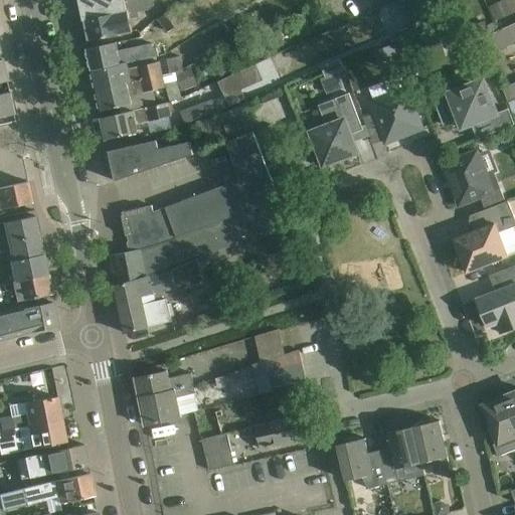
[(80,0),(86,20),(128,11),(125,0),(80,0)]
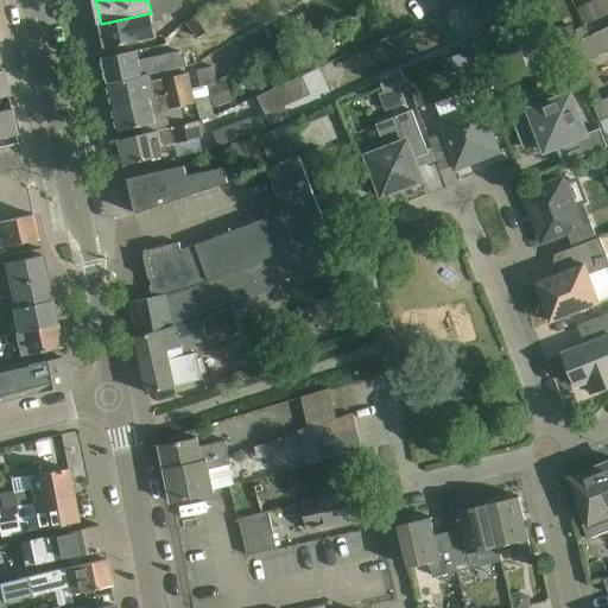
[(173,0),(147,0),(151,13),(101,24),(107,49),(141,42),(157,38),(154,24),(165,21),(164,16),(177,13),(176,12),(173,0)]
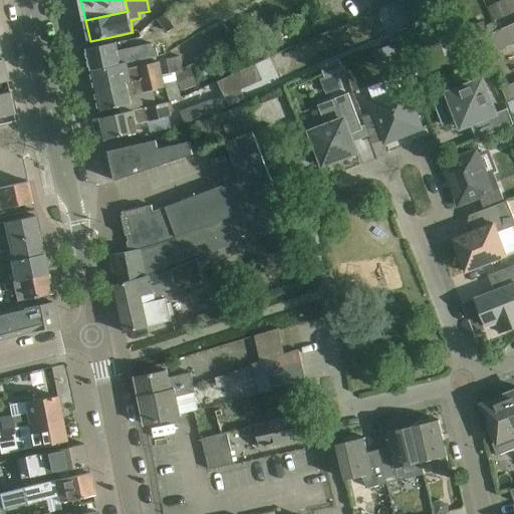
[(428,0),(406,0),(399,3),(406,18),(431,6),(428,0)]
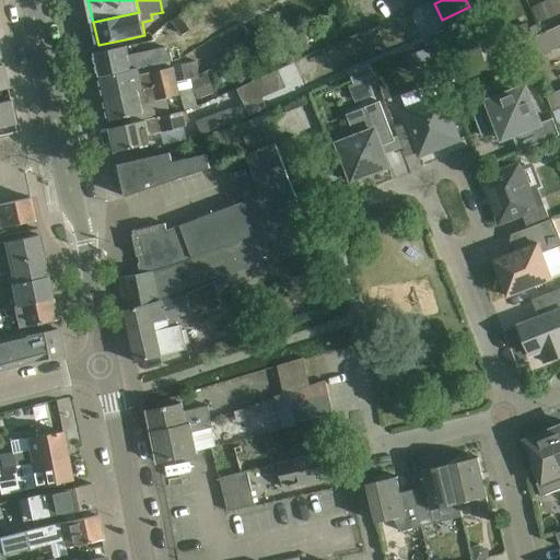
[(559,2),(559,0),(548,0),(532,8),(538,23),(559,13),(559,2)]
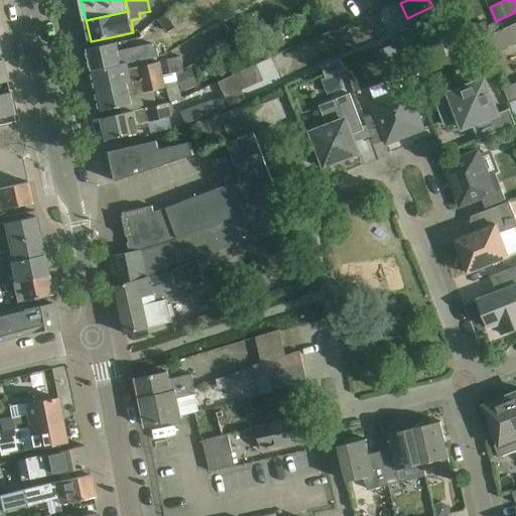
[(308,11),(313,22),(326,17),(319,6),(308,11)]
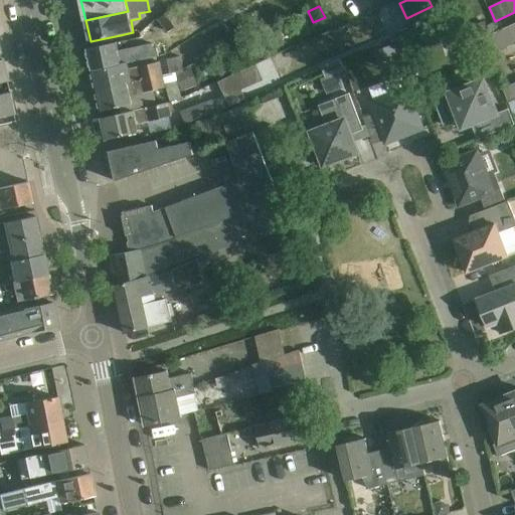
[(178,7),(160,19),(168,32),(187,20),(178,7)]
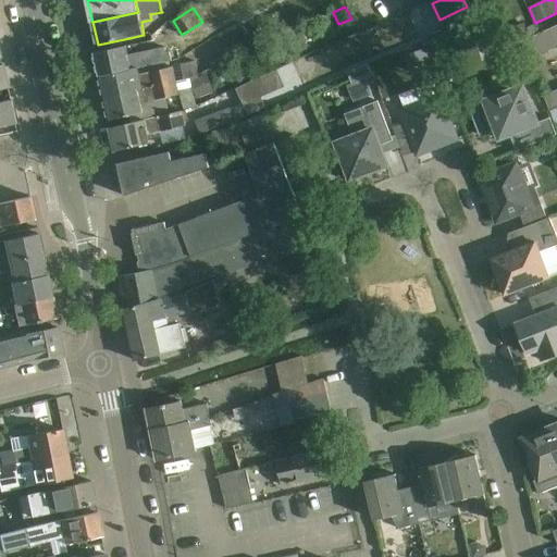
[(330,13),(317,20),(323,32),(335,26),(330,13)]
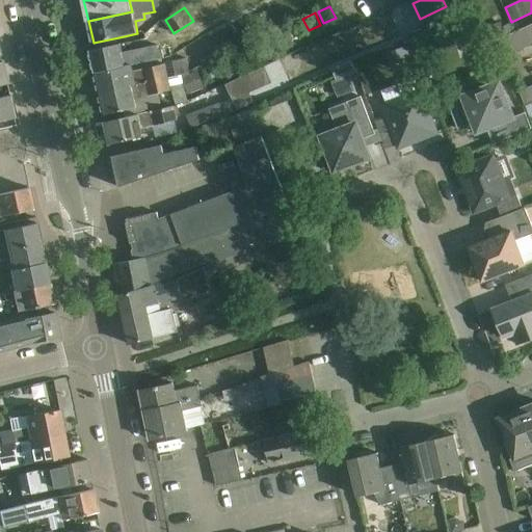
[(501,22),(491,27),(497,36),(505,31),(501,22)]
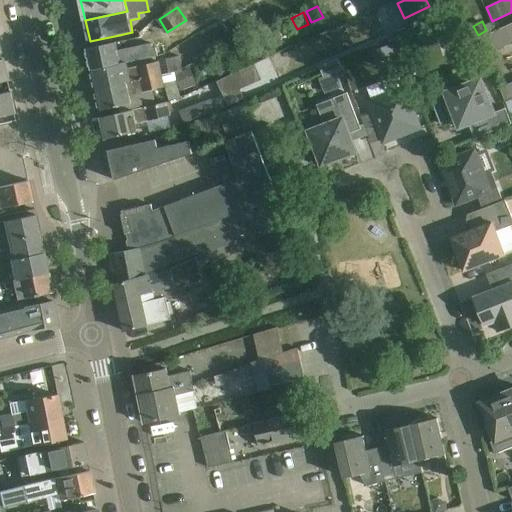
[(485,55),(511,43),(511,24),(509,26),(498,31),(480,39),(485,55)]
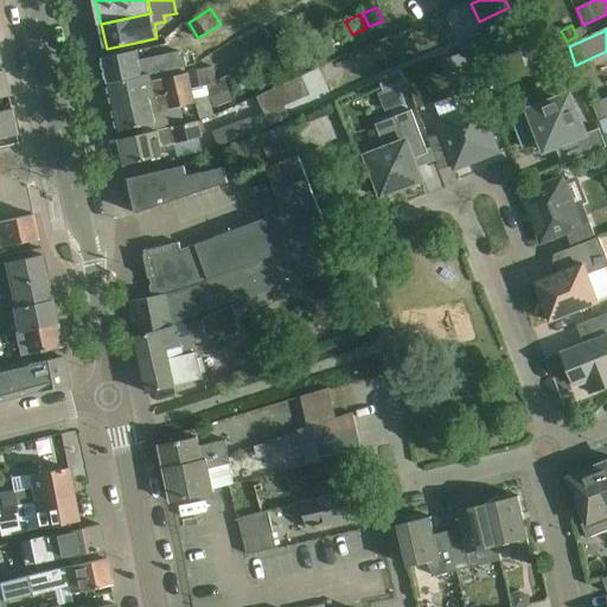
[(126,53),(102,58),(108,84),(151,75),(187,66),(185,57),(181,58),(180,52),(140,61),(138,51),(126,53)]
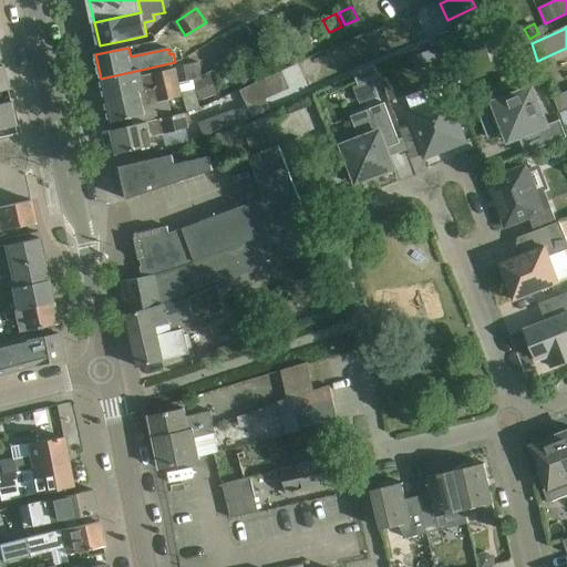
[(431,50),(411,58),(416,71),(437,62),(432,49),(431,50)]
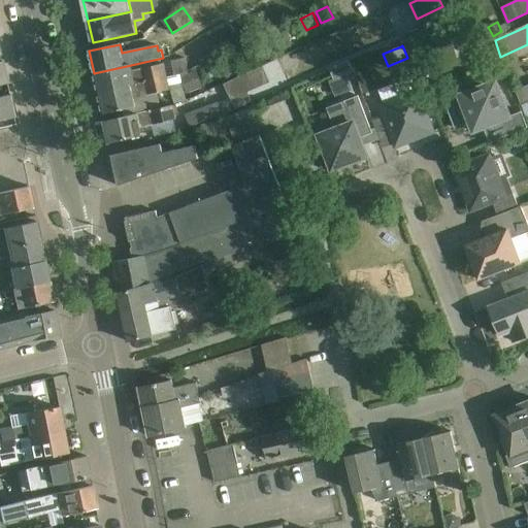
[(186,58),(172,62),(175,76),(180,75),(189,73),(186,58)]
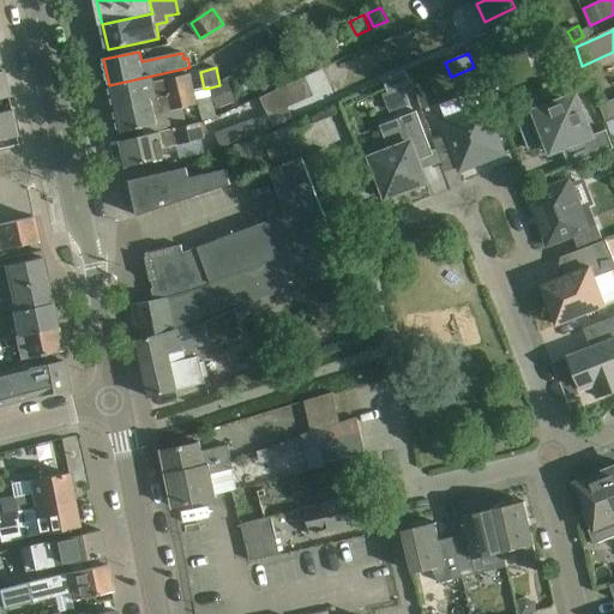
[(244,67),(227,74),(235,94),(252,86),(244,67)]
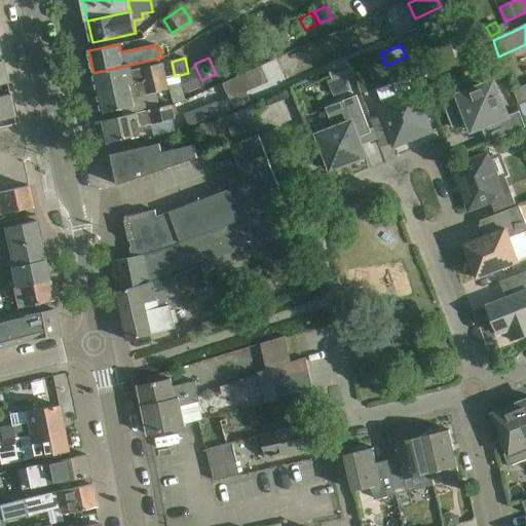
[(348,61),(329,68),(334,79),(352,72),(348,61)]
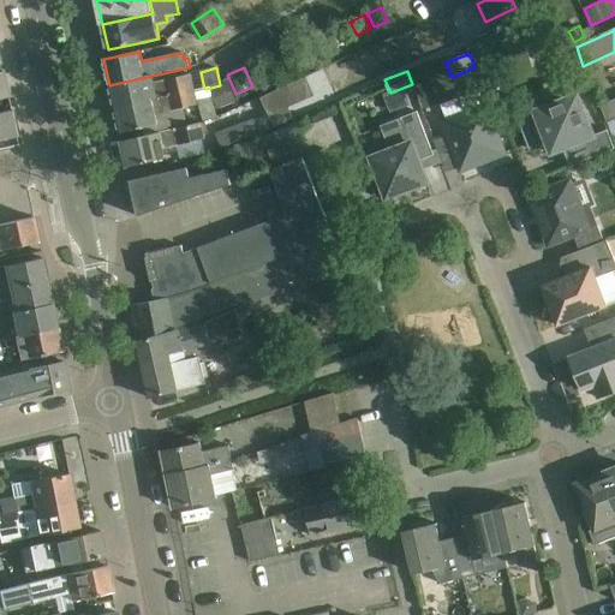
[(153,76),(109,85),(114,109),(169,97),(196,91),(192,76),(167,82),(154,84),(153,76)]
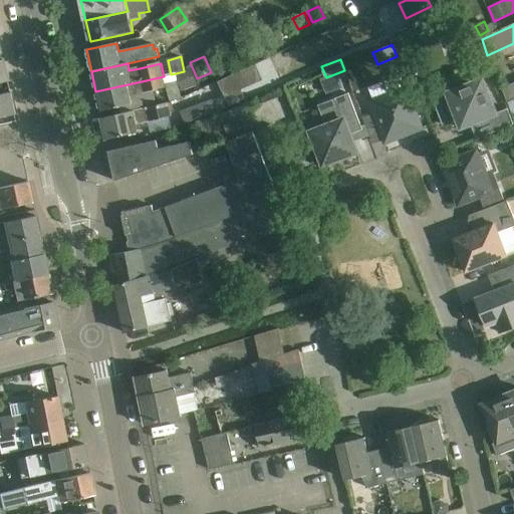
[(184,71),(176,73),(178,81),(182,91),(198,86),(192,69),(184,71)]
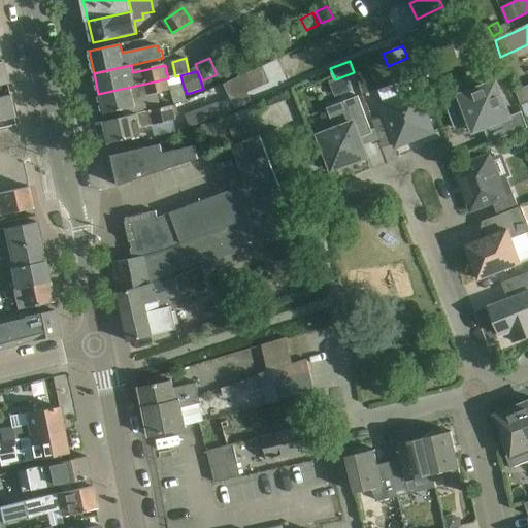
[(251,72),(233,79),(237,91),(256,84),(251,72)]
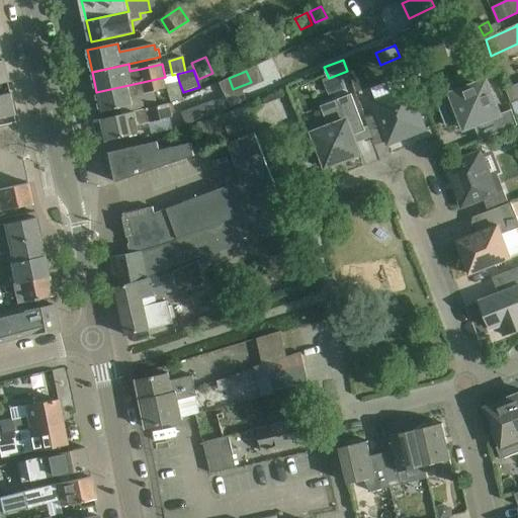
[(143,82),(96,92),(101,112),(120,108),(134,105),(132,97),(167,90),(166,85),(179,82),(177,74),(172,75),(165,77),(143,82)]
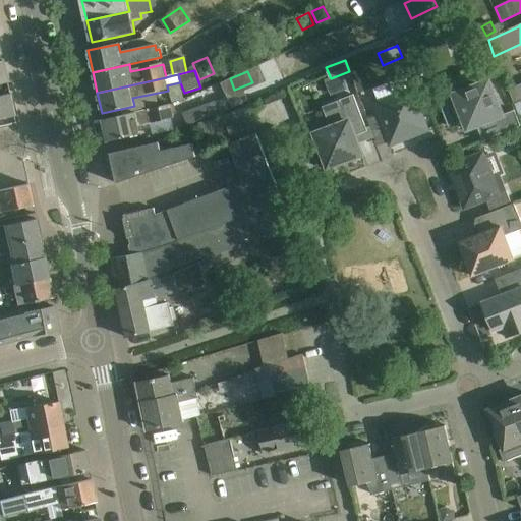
[(374,97),(402,87),(398,76),(371,87),(374,97)]
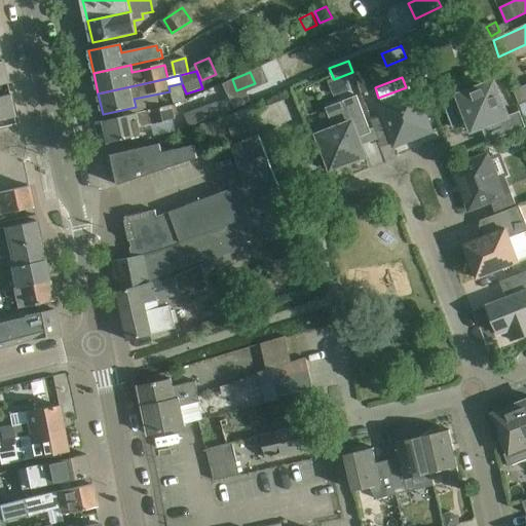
[(468,122),(470,123),(471,122),(471,121),(475,120),(480,122),(482,126),(481,127),(481,128),(482,127),(488,143),(525,127),(525,126),(520,111),(509,116),(494,81),(443,102),(453,128),(468,122)]
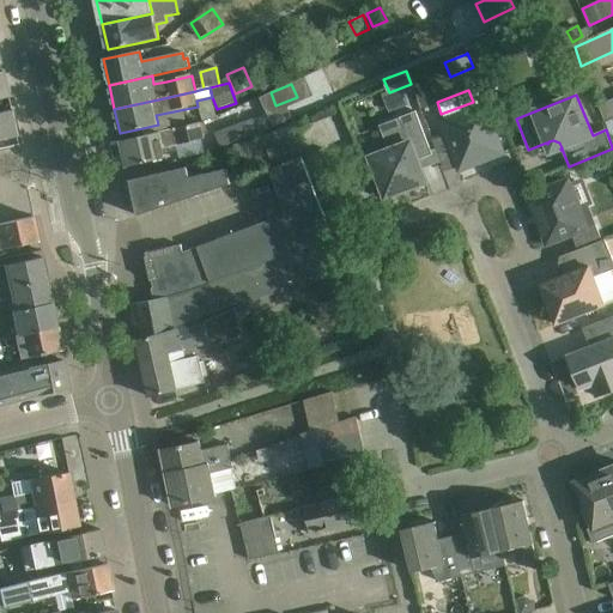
[(612,99),(599,105),(605,122),(606,122),(612,119),(612,99)]
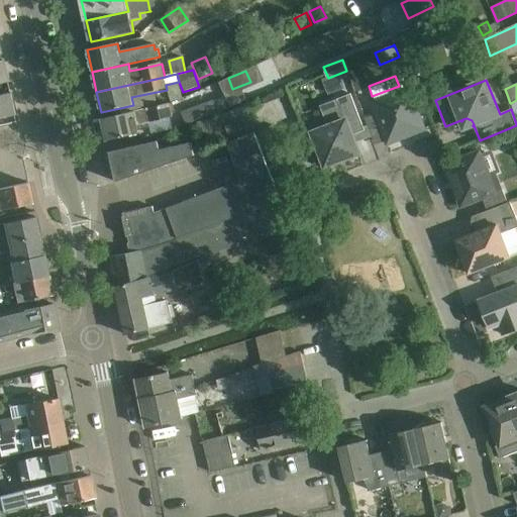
[(410,89),(372,103),(388,144),(425,130),(410,89)]
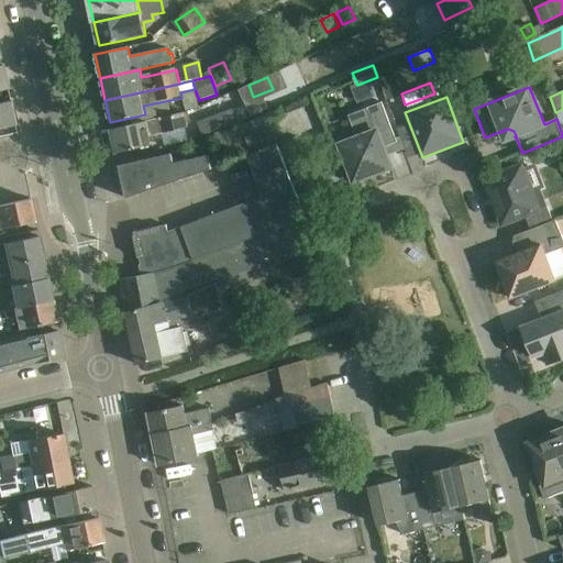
[(0,128),(15,124),(10,100),(0,101),(0,128)]
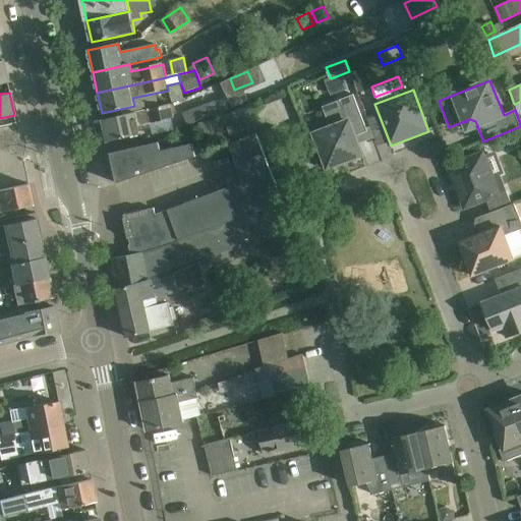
[(368,131),(362,116),(354,96),(324,107),(331,128),(315,134),(321,149),(317,150),(325,168),(324,168),(325,170),(349,161),(349,162),(363,157),(355,136),(368,131)]
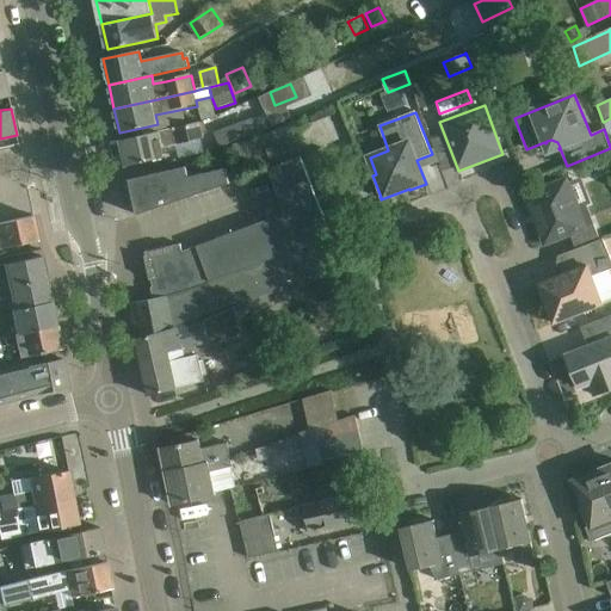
[(258,134),(252,118),(215,133),(221,148),(258,134)]
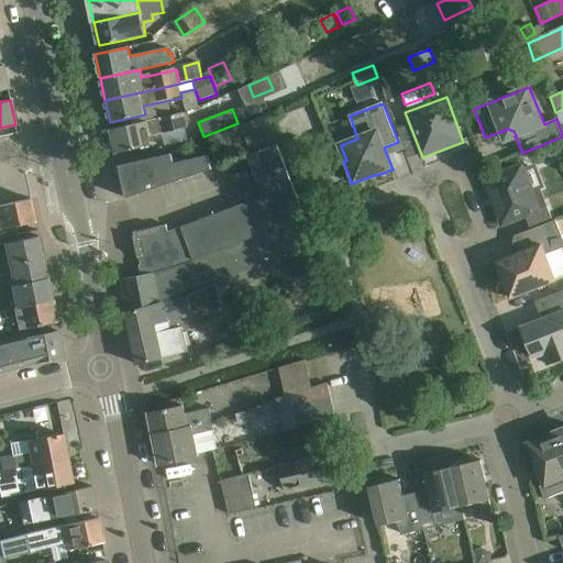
[(185,113),(133,125),(111,130),(117,153),(151,146),(150,138),(188,129),(185,113)]
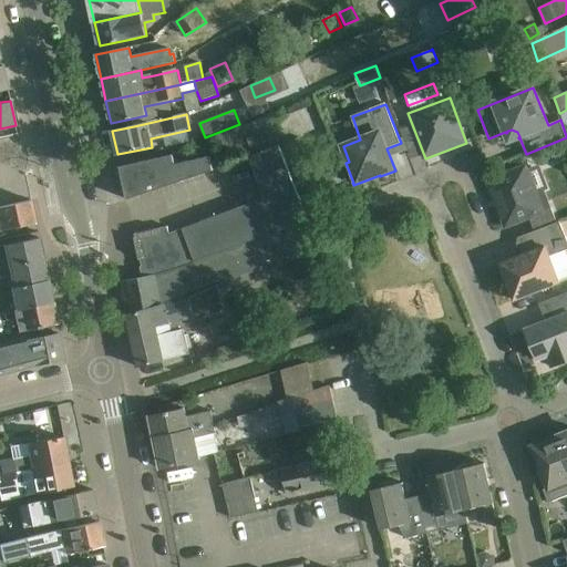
[(253,155),(280,145),(270,116),(243,126),(253,155)]
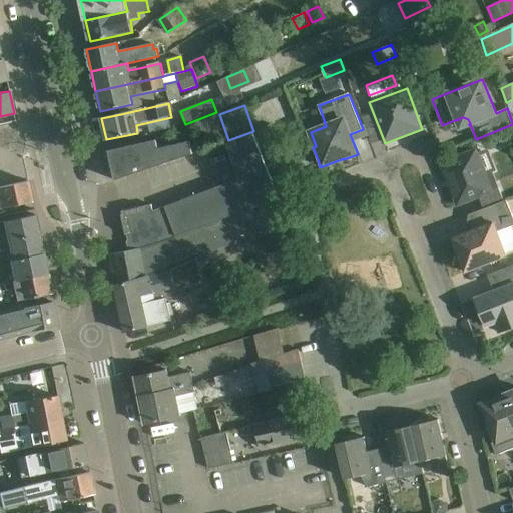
[(219,135),(212,118),(198,123),(204,140),(219,135)]
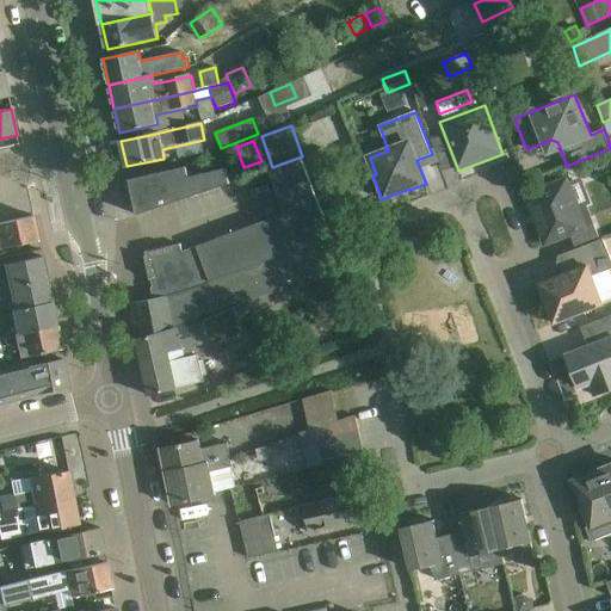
[(207,284),(332,236),(302,156),(271,168),(288,213),(183,252),(181,245),(146,253),(156,298),(173,295),(207,284)]
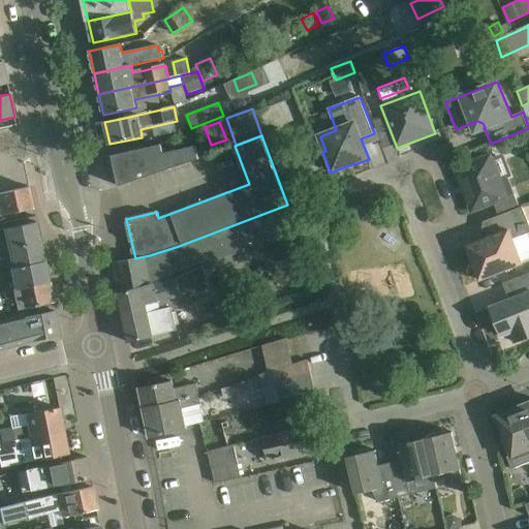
[(161,144),(113,156),(119,186),(199,158),(196,145),(163,153),(161,144)]
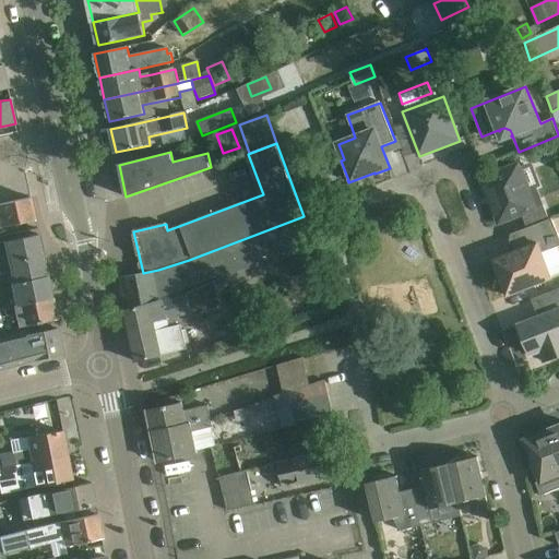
[(527,228),(549,219),(544,205),(535,209),(519,165),(482,179),(487,194),(488,194),(494,207),(492,207),(499,224),(522,215),(527,228)]
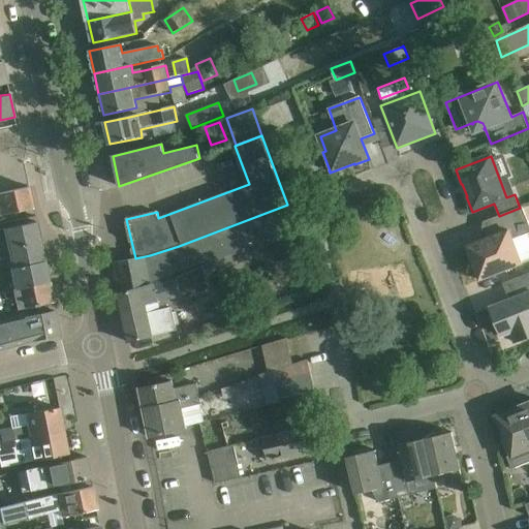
[(0,215),(33,208),(28,187),(0,193),(0,215)]
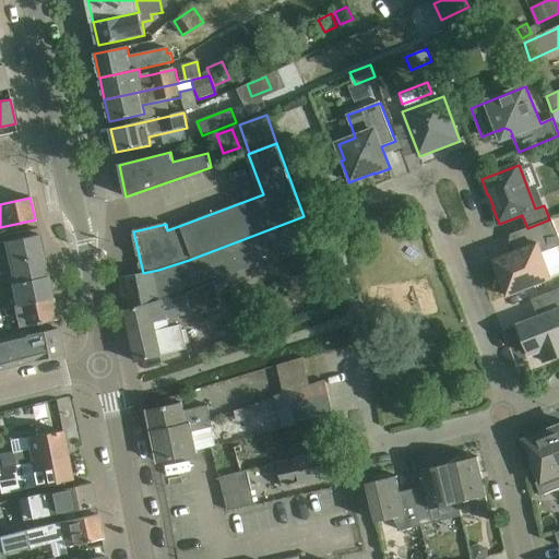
[(314,242),(304,216),(189,260),(158,270),(143,273),(119,278),(126,311),(155,302),(161,301),(159,299),(294,251),(314,242)]
